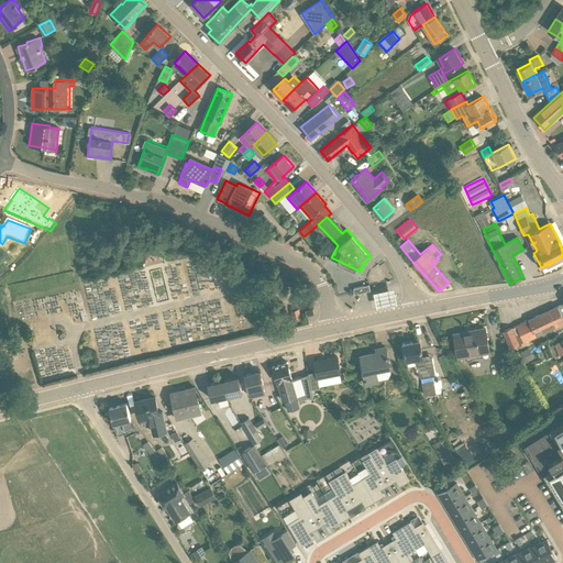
[(22,251),(19,256),(24,260),(28,254),(22,251)]
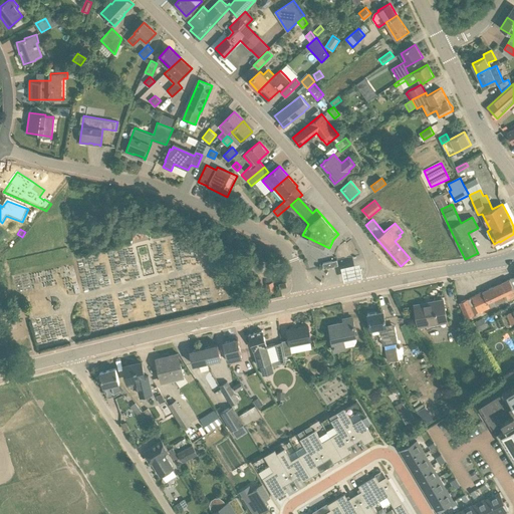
[(358,261),(339,265),(343,279),(361,274),(358,261)]
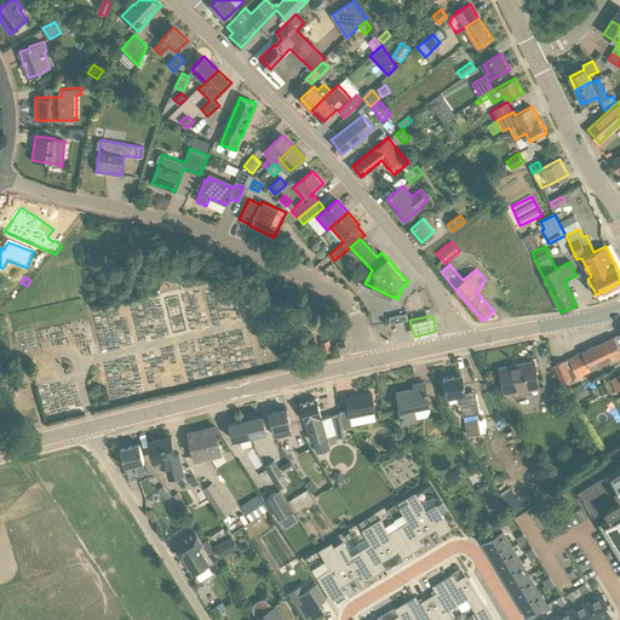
[(619,355),(619,333),(568,359),(569,359),(564,361),(563,361),(555,365),(560,375),(563,383),(572,379),(572,378),(578,375),(591,371),(591,372),(610,362),(609,360),(619,355)]
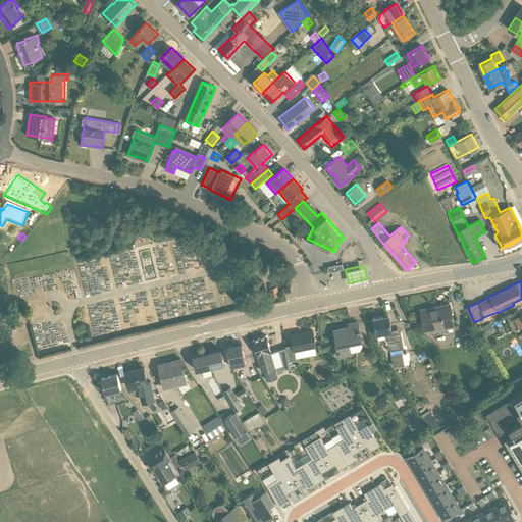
[(277,286),(270,288),(272,297),(279,296),(277,286)]
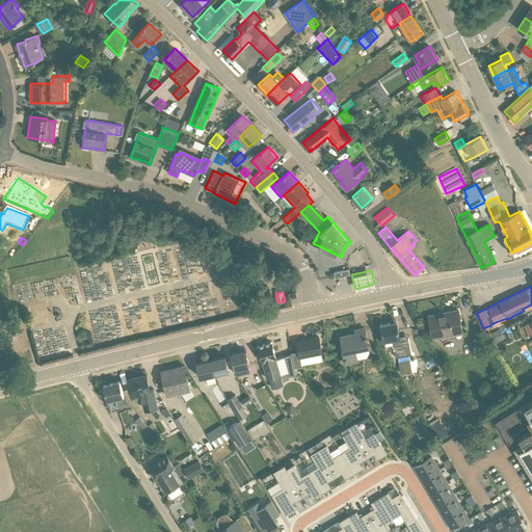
[(459,310),(445,313),(445,315),(429,318),(432,337),(443,335),(444,339),(463,335),(459,310)]
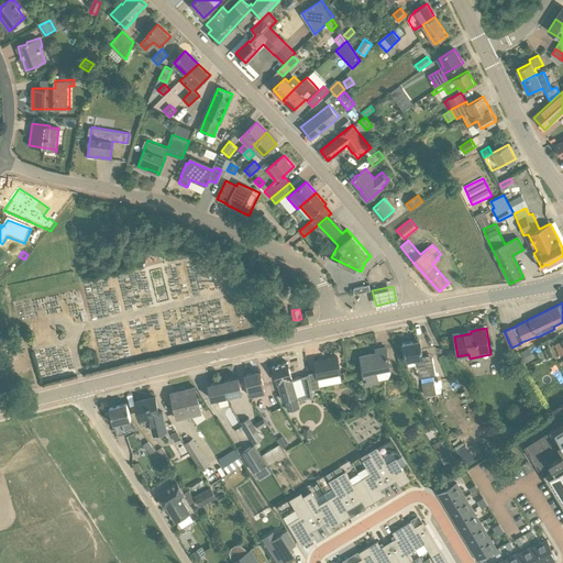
[(432,355),(423,357),(420,341),(403,344),(406,362),(408,371),(418,368),(419,377),(421,377),(424,395),(437,393),(433,375),(435,375),(432,355)]
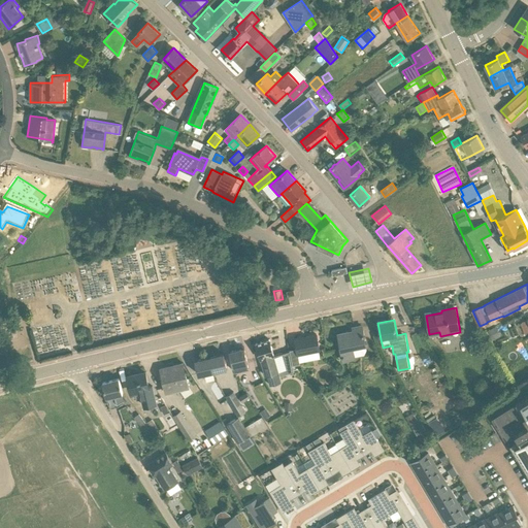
[(349,332),(338,334),(343,360),(356,357),(354,349),(366,345),(362,326),(353,327),(354,331),(354,333),(349,334),(349,332)]
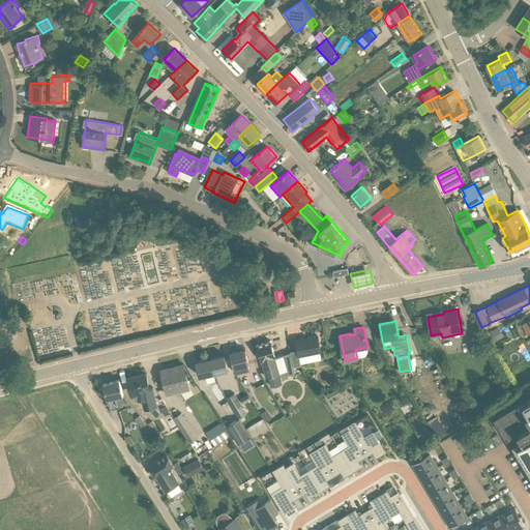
[(494,342),(502,337),(498,328),(490,332),(494,342)]
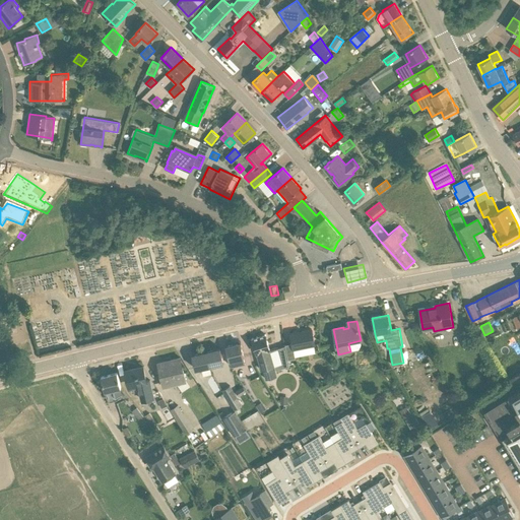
[(315,344),(312,329),(290,333),(293,343),(285,344),(288,359),(296,358),(295,348),(314,344),(315,344)]
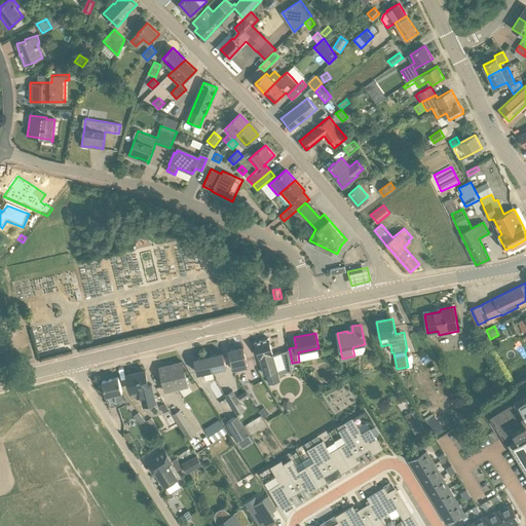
[(268,338),(255,342),(265,374),(266,373),(269,383),(280,380),(277,370),(273,353),(268,338)]
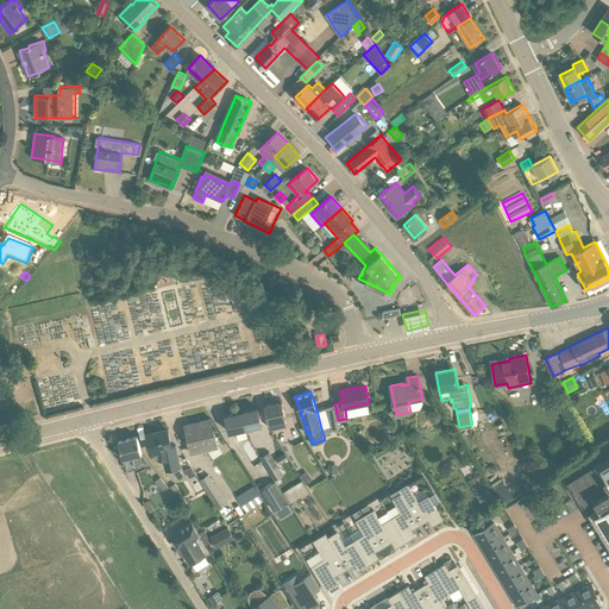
[(282,401),(265,406),(270,428),(288,424),(282,401)]
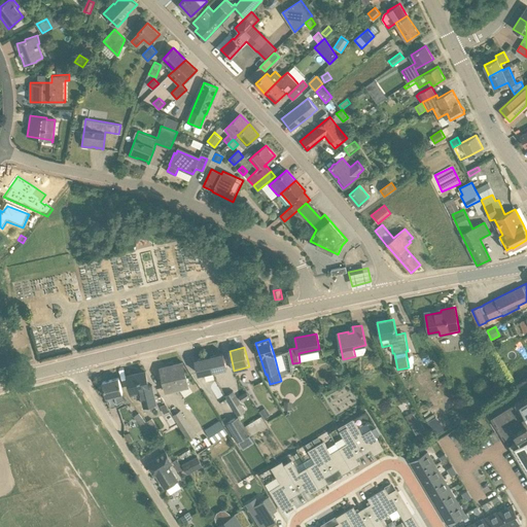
[(226,366),(223,352),(208,356),(212,370),(226,366)]
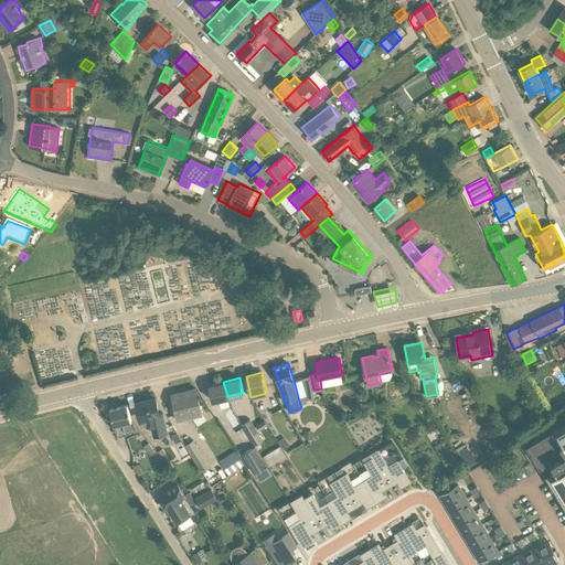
[(223,382),(209,385),(212,400),(219,398),(227,396),(223,382)]
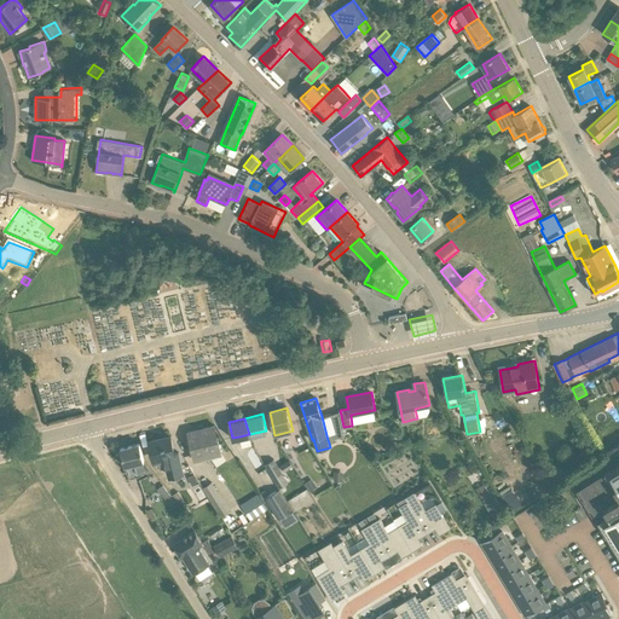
[(215,426),(189,432),(195,460),(221,453),(215,426)]
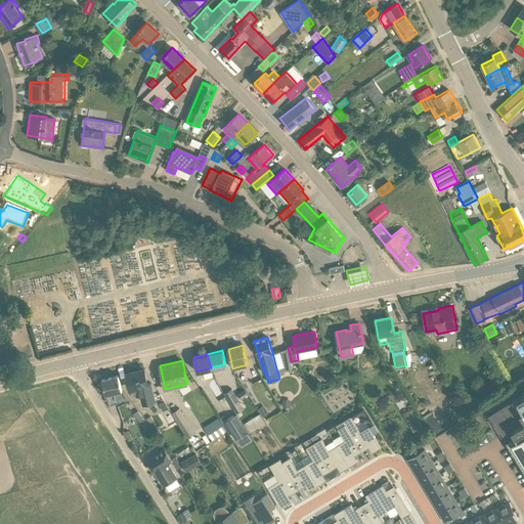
[(151,383),(148,384),(144,368),(127,374),(130,389),(140,387),(144,403),(156,400),(151,383)]
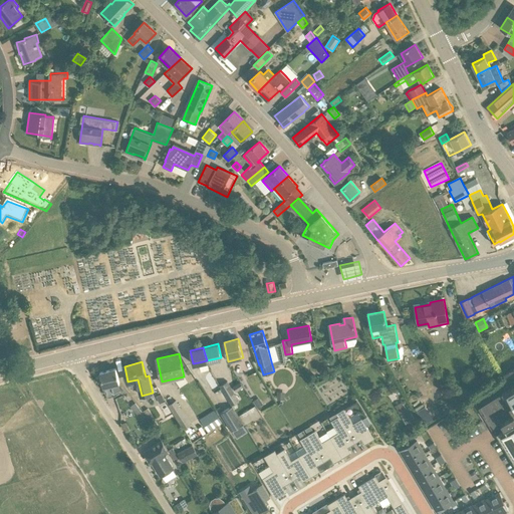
[(103,387),(111,384),(113,390),(121,384),(119,382),(116,368),(99,372),(103,387)]
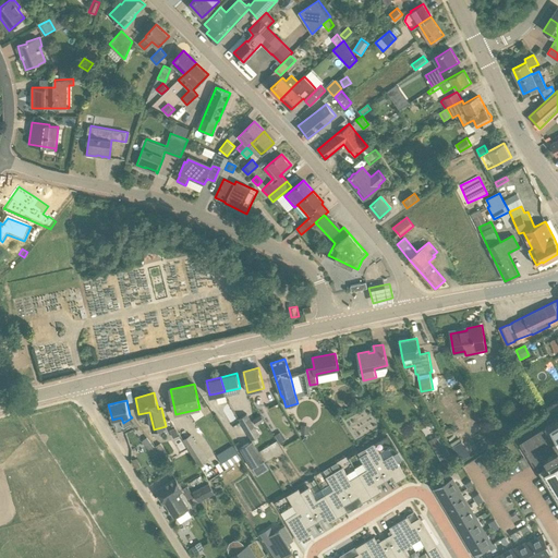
[(247,414),(239,419),(252,440),(259,435),(247,414)]
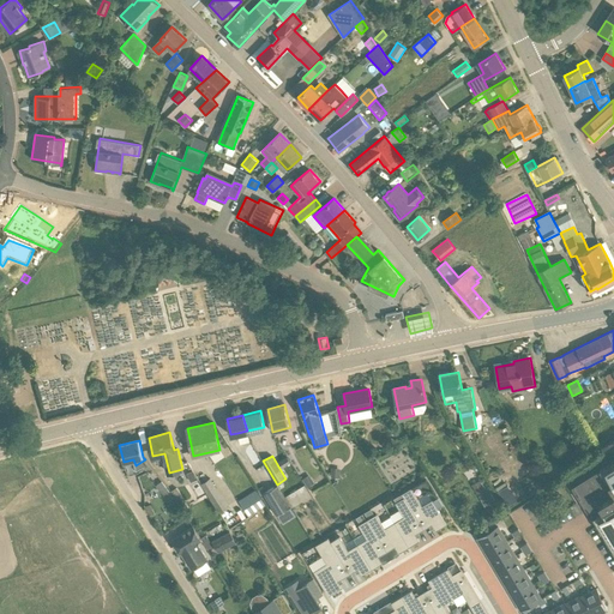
[(288,457),(278,463),(283,469),(292,464),(288,457)]
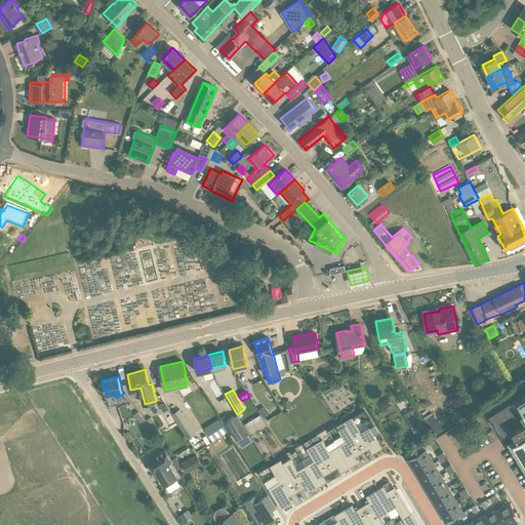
[(513,402),(489,416),(506,444),(507,443),(524,472),(524,394),(513,402)]
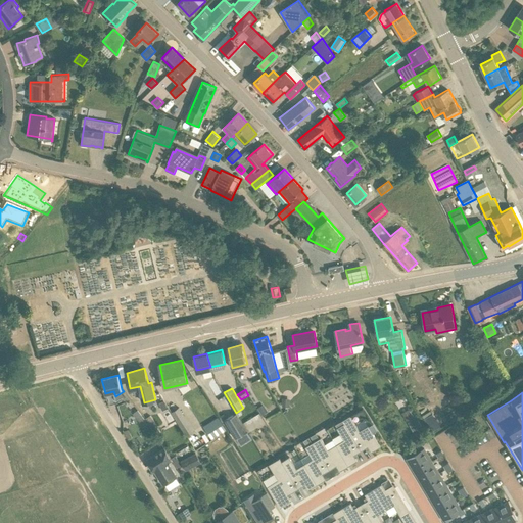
[(479,401),(474,394),(467,399),(467,397),(463,399),(469,408),(479,401)]
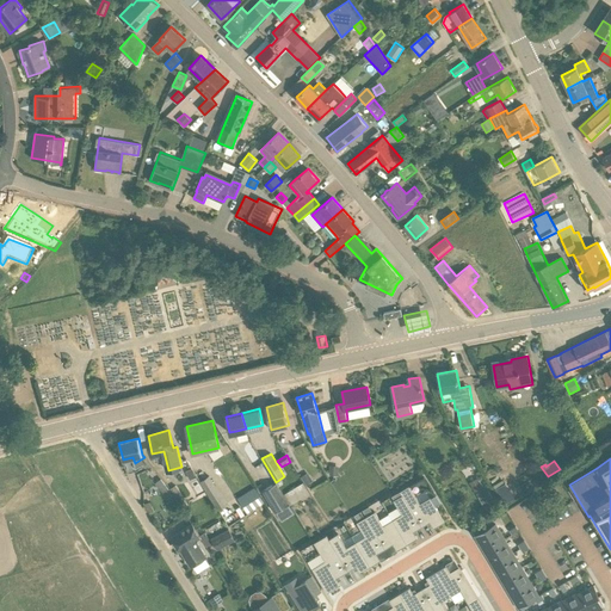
[(186,471),(190,480),(196,476),(192,469),(186,471)]
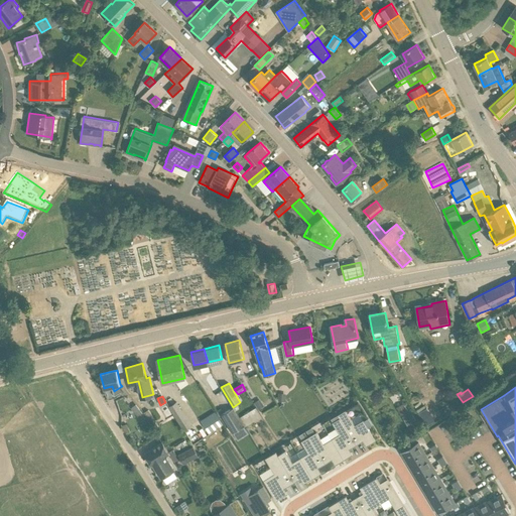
[(260,400),(255,403),(259,410),(264,407),(260,400)]
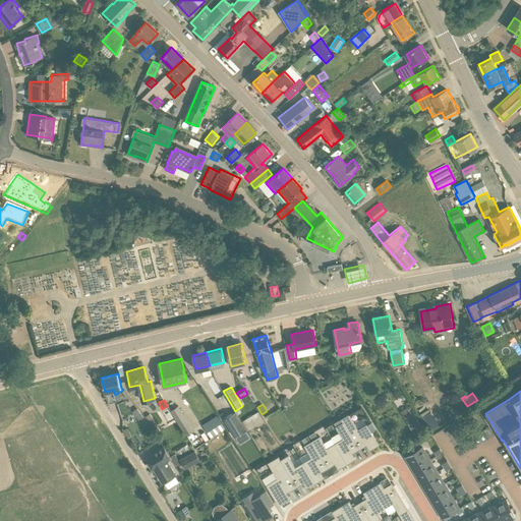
[(178,406),(171,410),(186,435),(193,430),(178,406)]
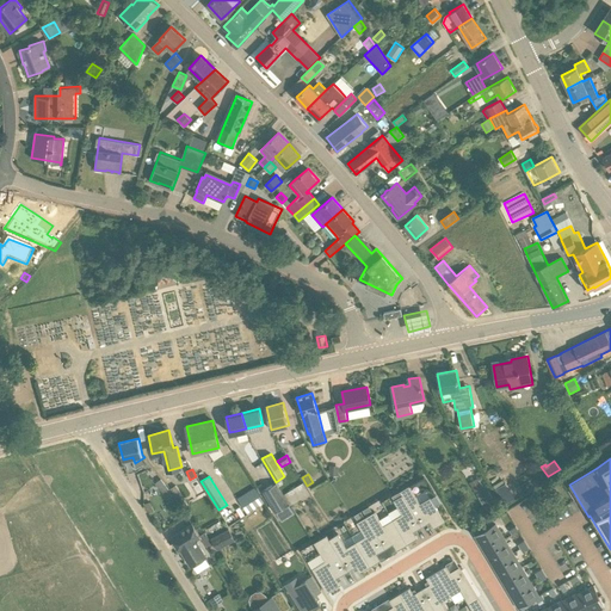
[(479,477),(469,482),(475,492),(485,487),(479,477)]
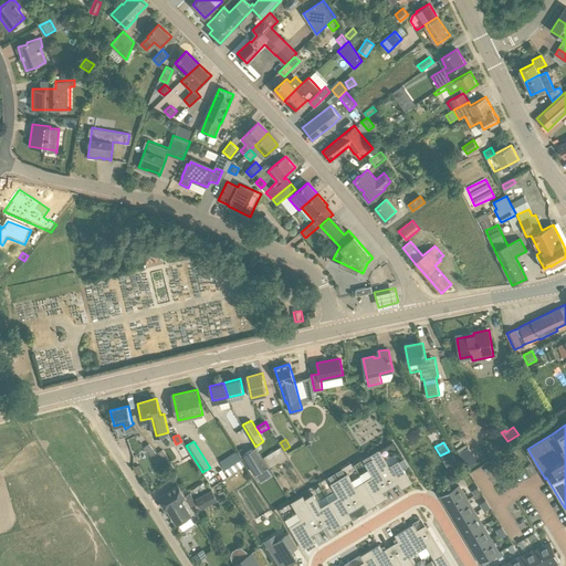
[(257,447),(243,456),(255,474),(269,467),(263,458),(257,447)]
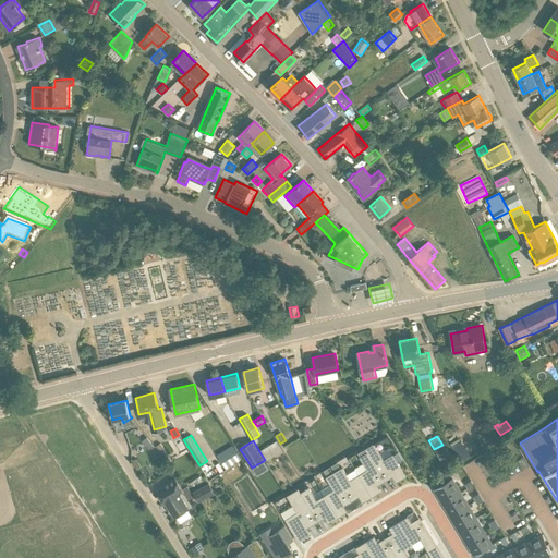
[(277,440),(259,451),(263,458),(265,460),(265,461),(283,450),(277,440)]
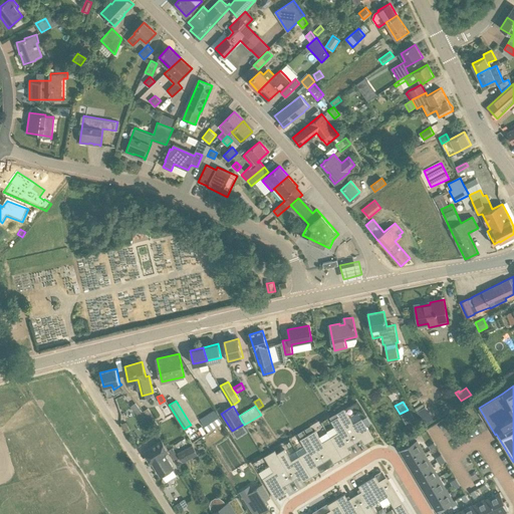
[(199,419),(208,432),(222,423),(214,410),(199,419)]
